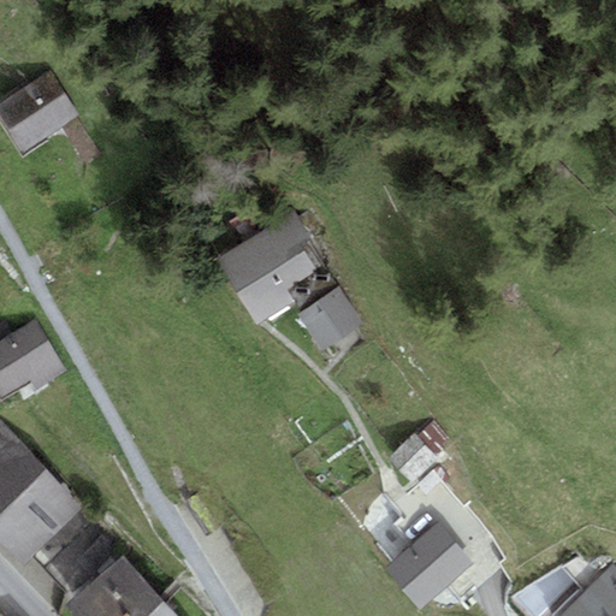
[(77,117),(80,116),(48,71),(0,105),(0,119),(24,154),(63,128),(77,117)]
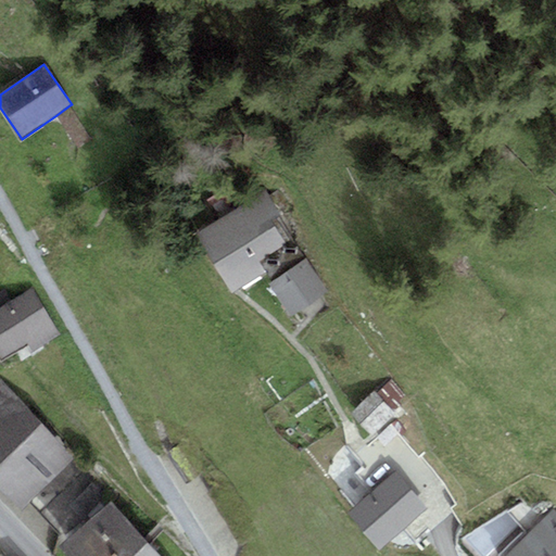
[(92,139),(70,105),(57,115),(77,149),(92,139)]
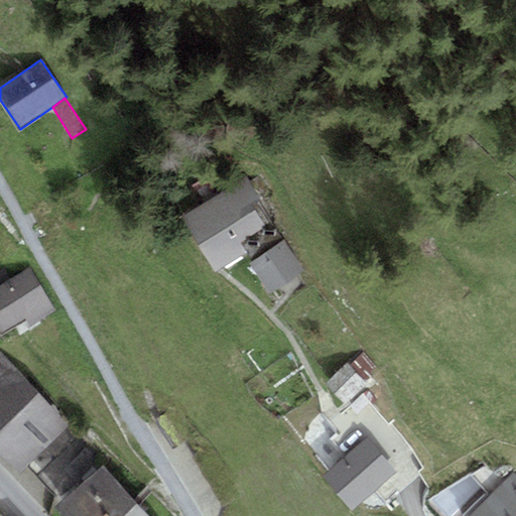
[(248,177),(181,217),(215,272),(247,253),(240,242),(274,222),(248,177)]
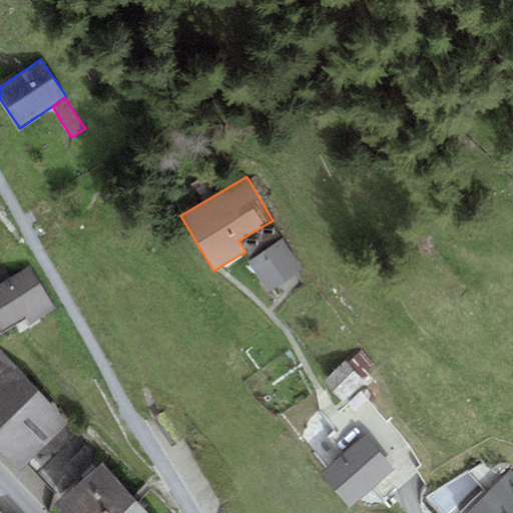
[(284,239),(247,262),(268,294),(304,272),(284,239)]
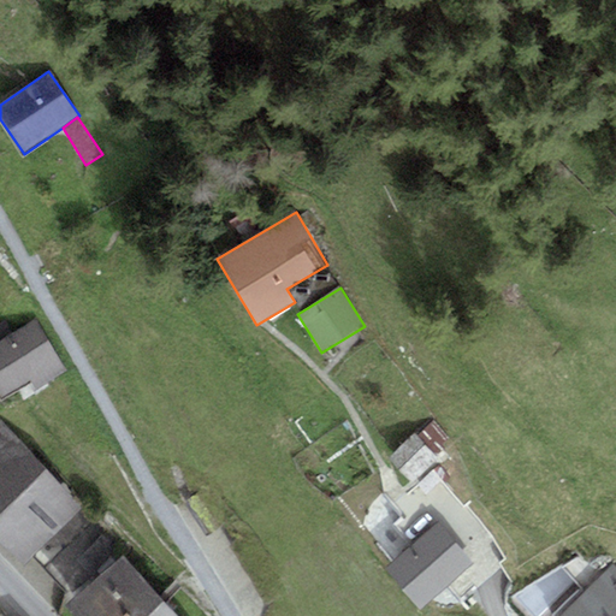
[(37,320),(0,342),(0,390),(5,398),(31,381),(37,390),(69,371),(64,362),(37,320)]
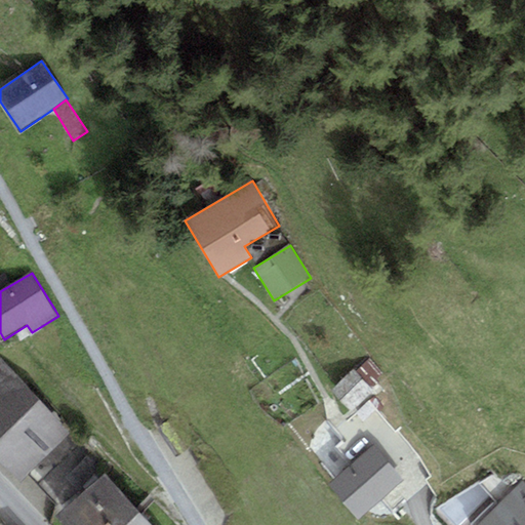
[(69,434),(0,357),(0,462),(16,482),(69,434)]
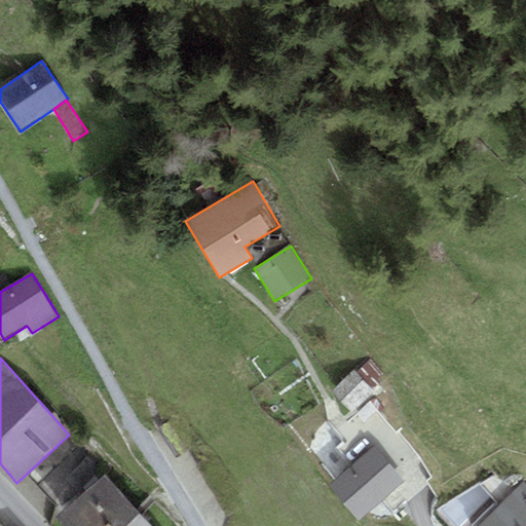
[(357,373),(373,391),(388,378),(372,360),(357,373)]
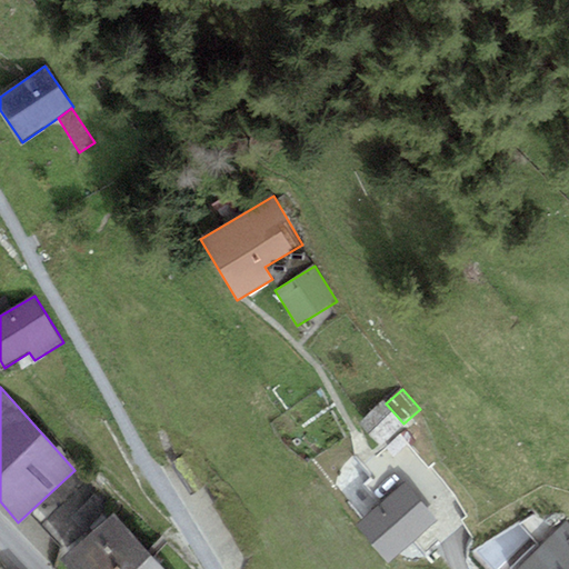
[(357,422),(380,448),(406,426),(403,423),(386,403),(382,400),(357,422)]
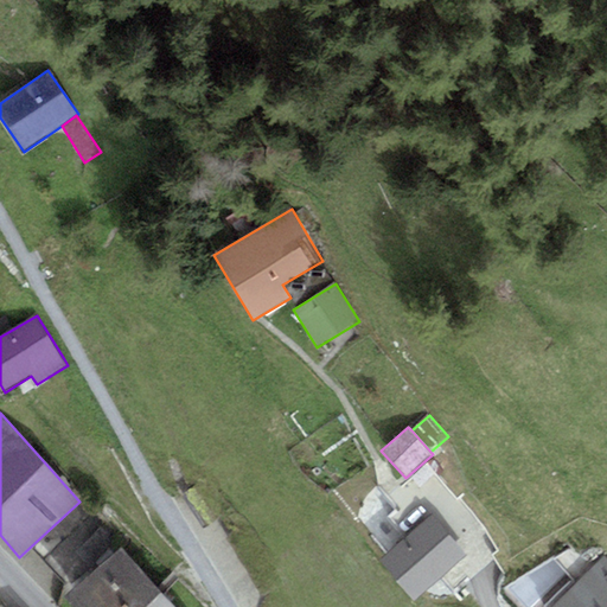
[(415,601),(465,556),(428,516),(378,561),(415,601)]
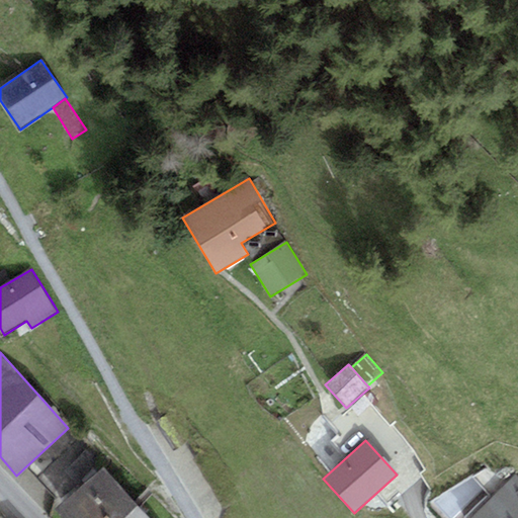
[(147,517),(103,468),(56,511),(62,517),(147,517)]
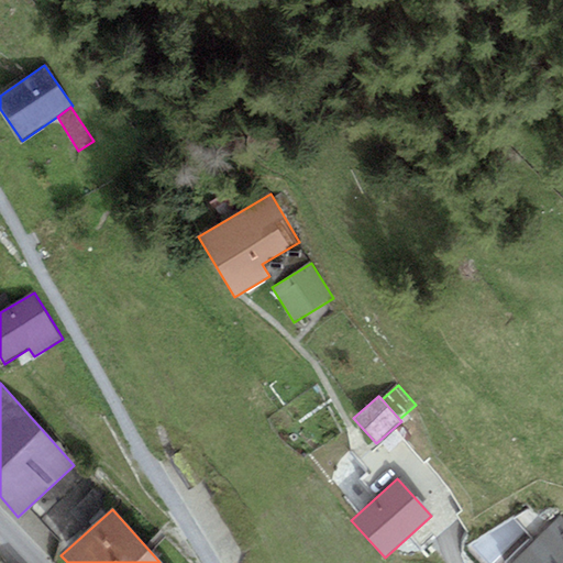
[(562,562),(562,517),(560,515),(510,562),(562,562)]
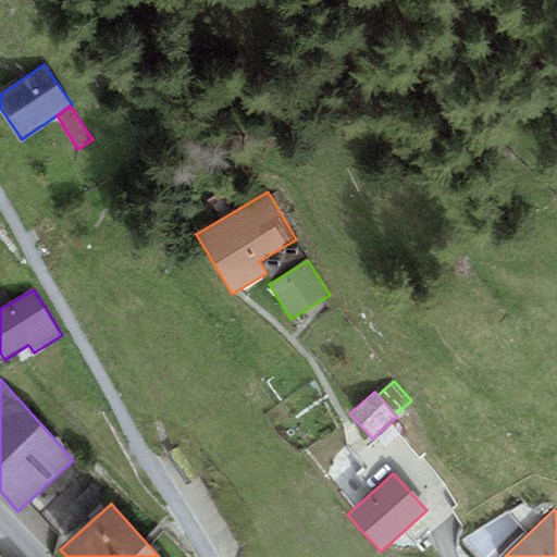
[(510,511),(463,540),(478,556),(495,556),(527,532),(510,511)]
